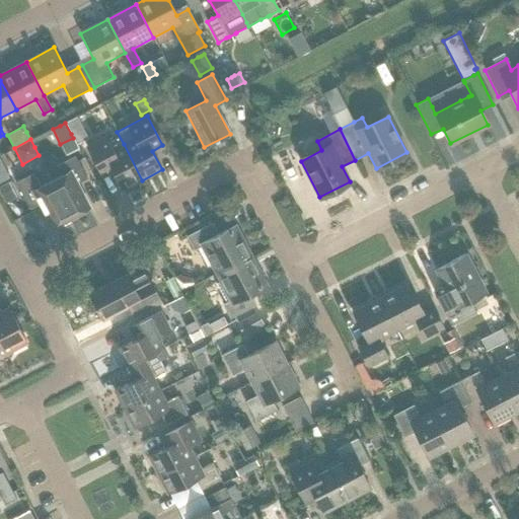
[(108,163),(123,191),(142,180),(124,144),(110,151),(104,139),(86,148),(97,169),(108,163)]
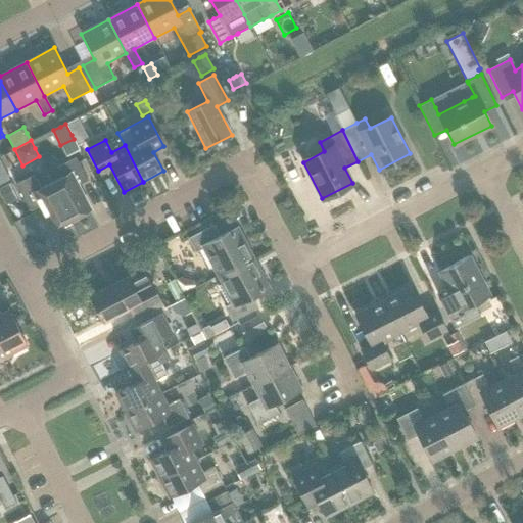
[(62,177),(51,183),(70,220),(89,210),(77,186),(87,181),(76,157),(57,167),(62,177)]
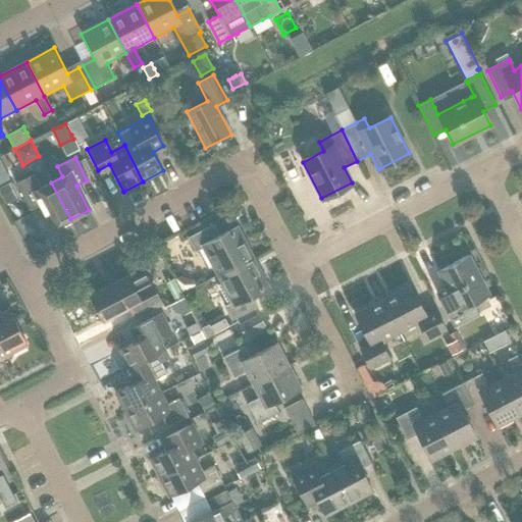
[(0,161),(0,195),(5,204),(18,197),(7,174),(0,161)]
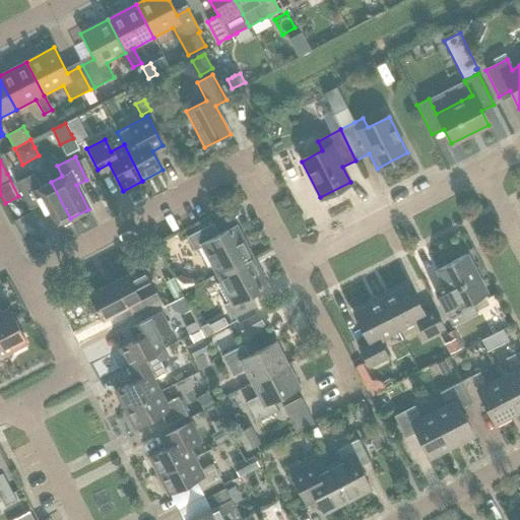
[(53,228),(70,218),(51,182),(40,188),(34,174),(15,184),(29,209),(41,204),(53,228)]
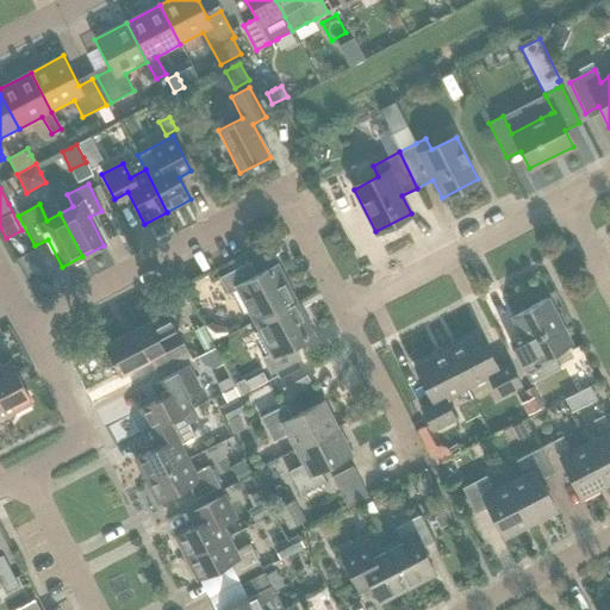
[(321,231),(335,228),(329,209),(315,212),(321,231)]
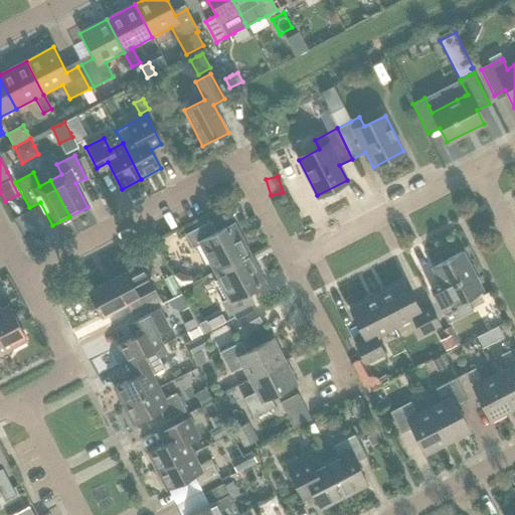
[(199,244),(214,272),(249,252),(234,224),(217,233),(210,221),(185,234),(192,248),(199,244)]
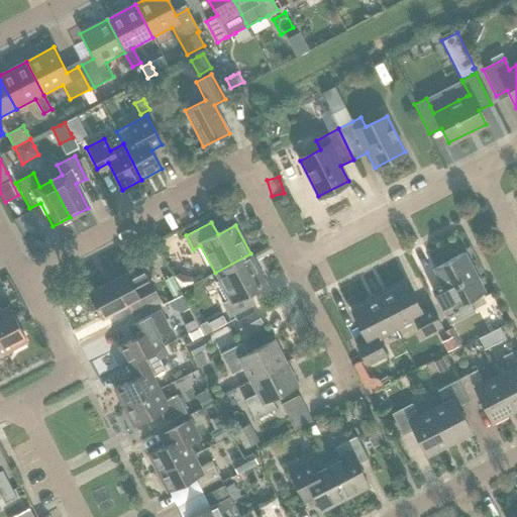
[(247,292),(266,283),(250,253),(215,273),(229,300),(222,304),(229,317),(254,304),(247,292)]
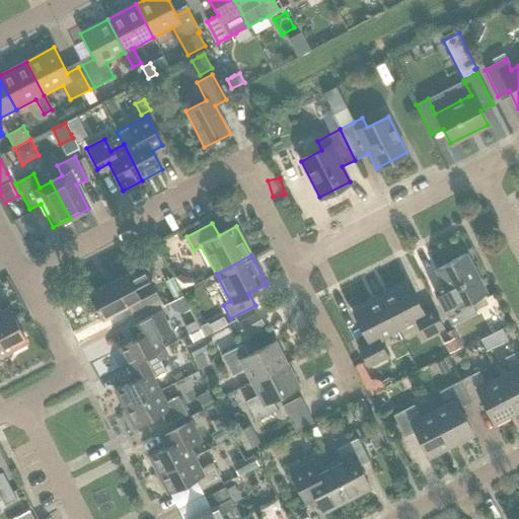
[(475,313),(468,298),(484,291),(464,254),(436,270),(446,290),(436,295),(451,325),(475,313)]
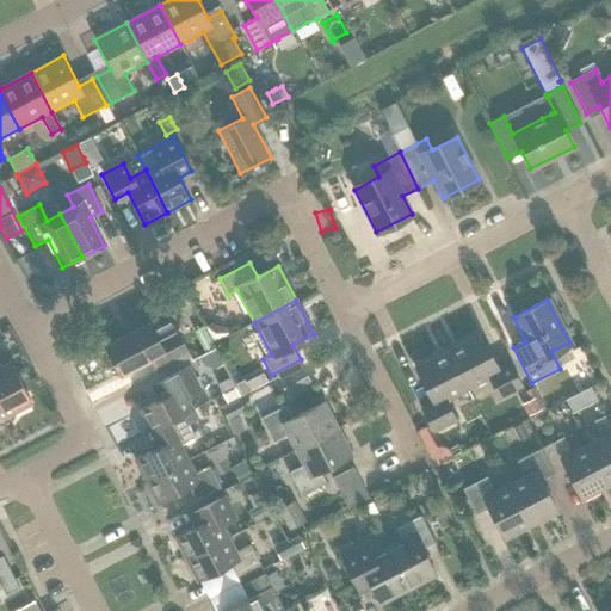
[(177,338),(170,322),(152,332),(148,323),(105,346),(113,360),(112,362),(115,366),(116,366),(121,375),(150,360),(158,374),(190,357),(179,337),(177,338)]
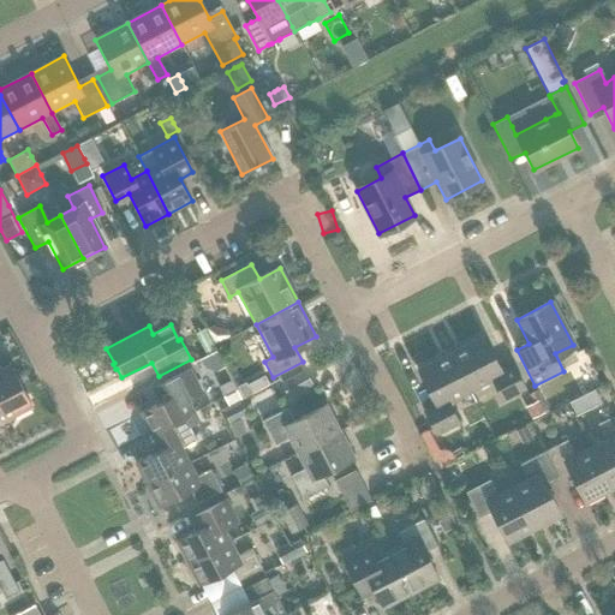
[(212,326),(207,328),(214,342),(230,335),(226,330),(215,326),(212,326)]
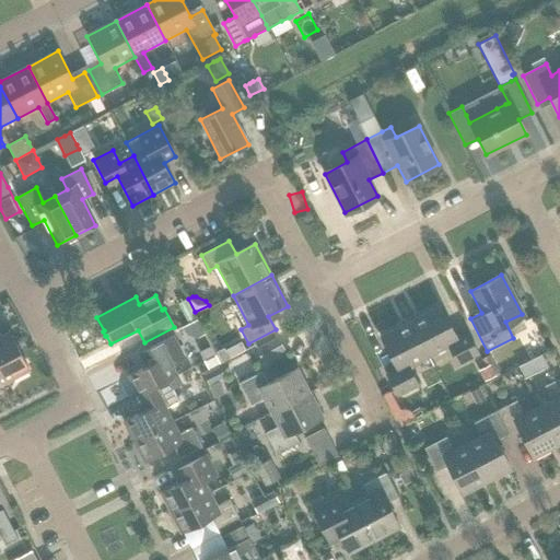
[(196,319),(185,299),(176,303),(179,310),(168,315),(172,322),(184,316),(187,323),(196,319)]
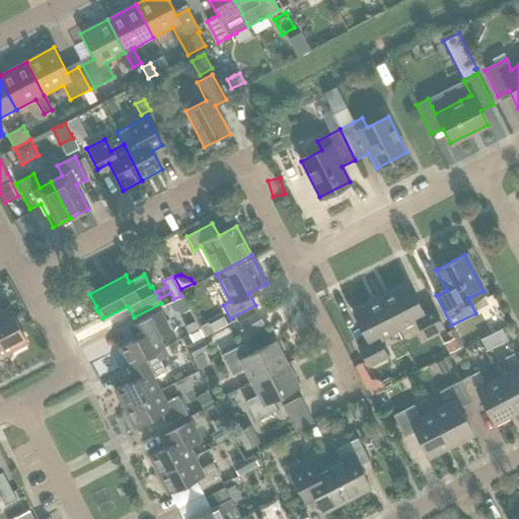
[(423,313),(408,284),(380,298),(396,330),(416,321),(424,339),(443,328),(433,308),(423,313)]
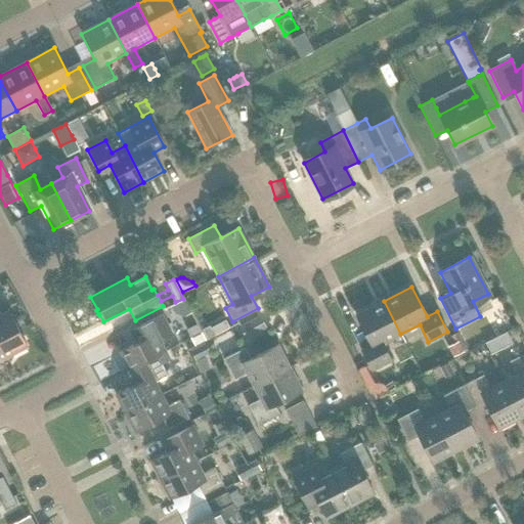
[(391,360),(382,344),(400,334),(384,301),(355,315),(370,345),(360,350),(372,370),(391,360)]
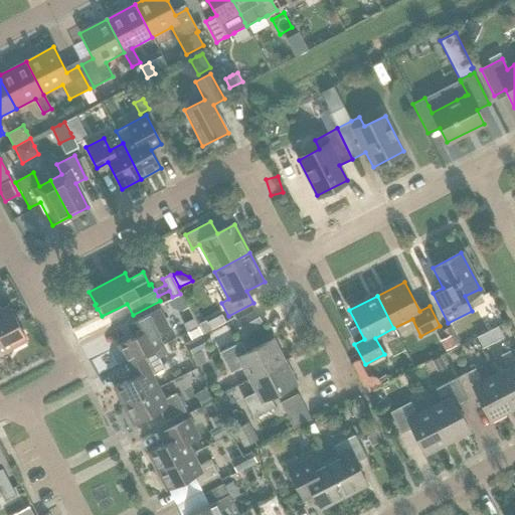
[(27,341),(8,306),(0,309),(0,340),(6,352),(27,341)]
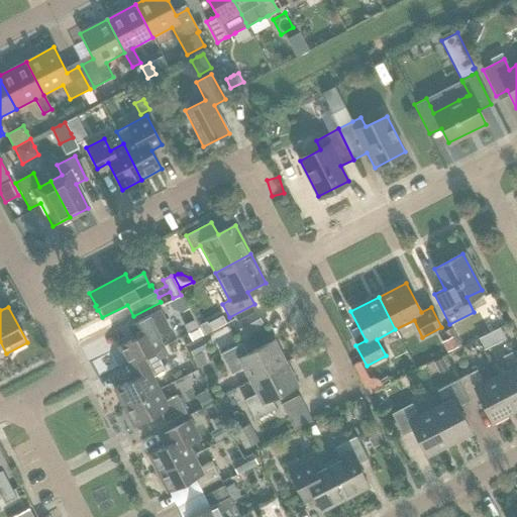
[(133,338),(118,346),(127,366),(154,351),(164,347),(157,334),(169,328),(160,310),(127,327),(133,338)]
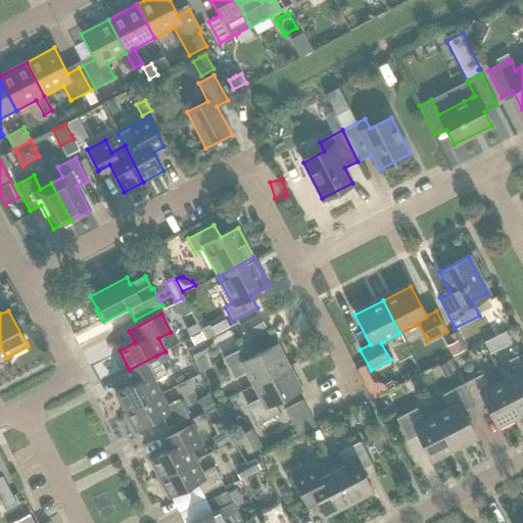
[(265,327),(259,316),(239,325),(245,337),(265,327)]
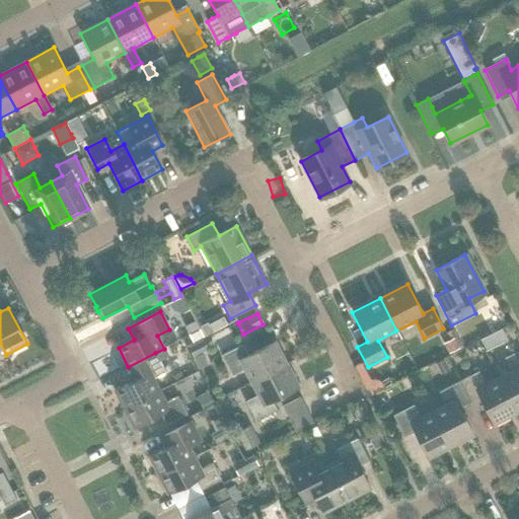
[(207,322),(200,325),(205,336),(205,337),(213,332),(227,325),(223,316),(209,324),(208,322),(207,322)]
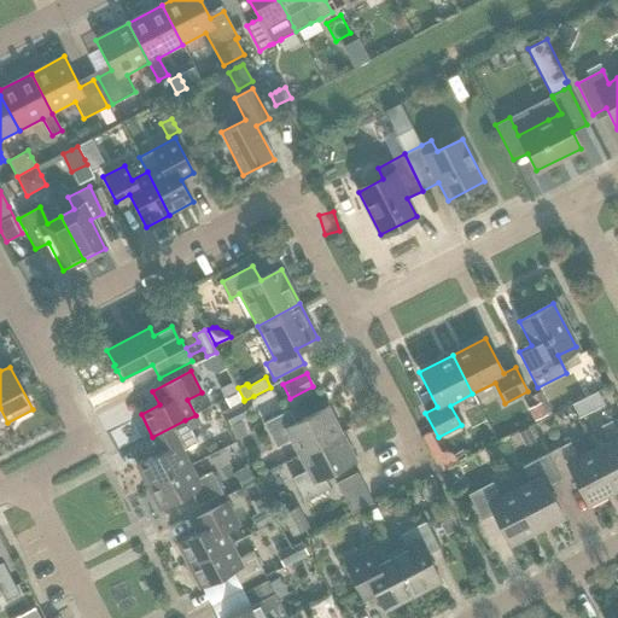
[(233,382),(220,389),(225,398),(238,392),(235,389),(234,385),(233,382)]
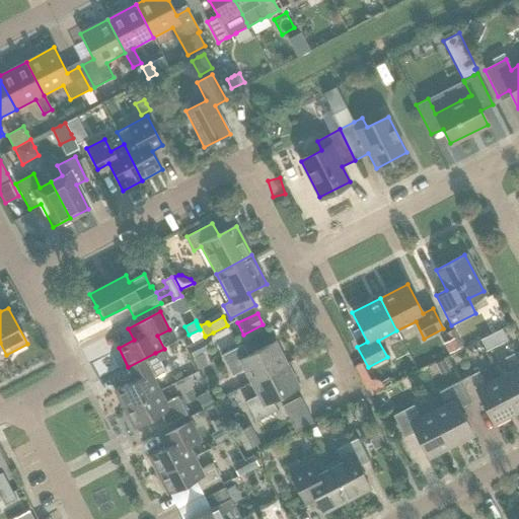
[(200,329),(189,335),(193,343),(204,337),(201,332),(200,329)]
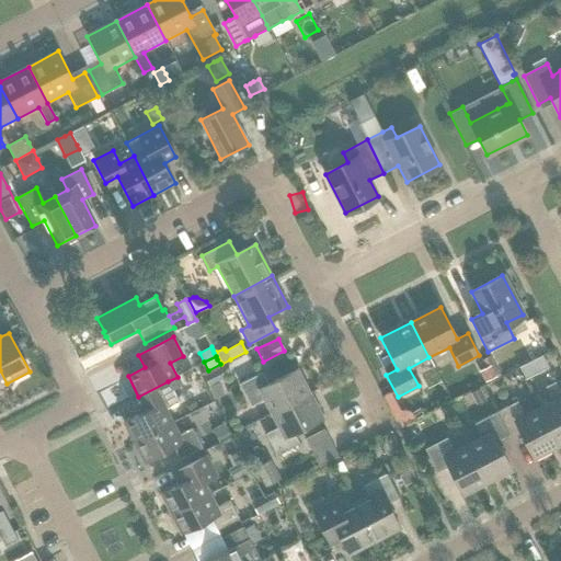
[(521,368),(526,380),(549,368),(542,356),(521,368)]
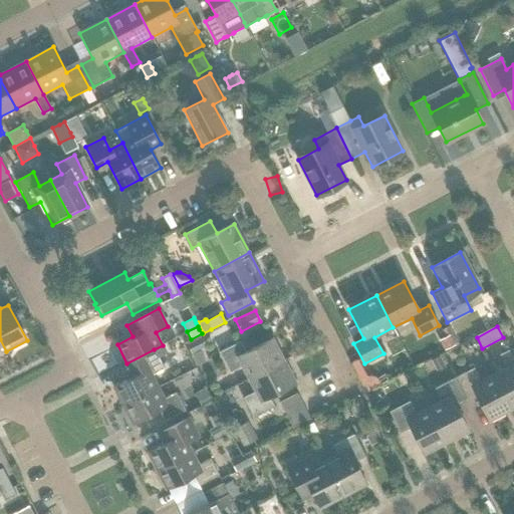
[(446,336),(439,340),(444,350),(454,345),(449,335),(447,332),(445,328),(442,330),(446,336)]
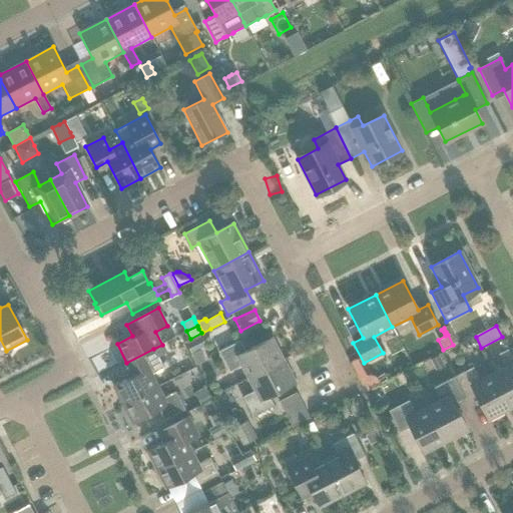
[(204,346),(199,336),(185,343),(190,353),(204,346)]
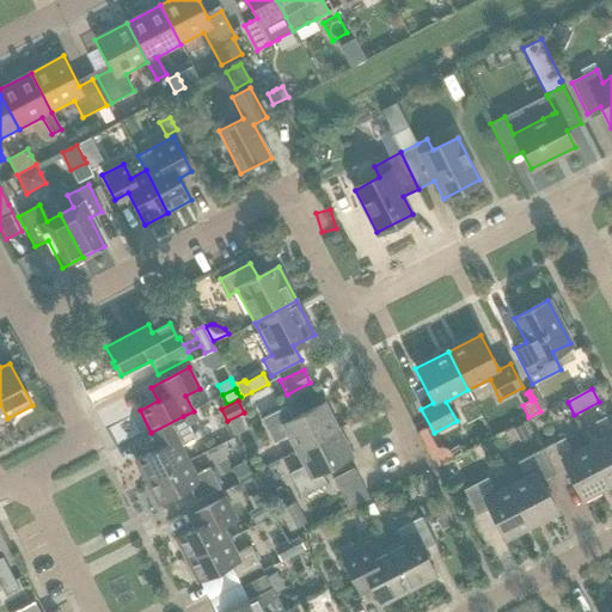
[(288,435),(297,451),(337,429),(323,403),(292,418),(286,407),(261,420),(273,444),(288,435)]
